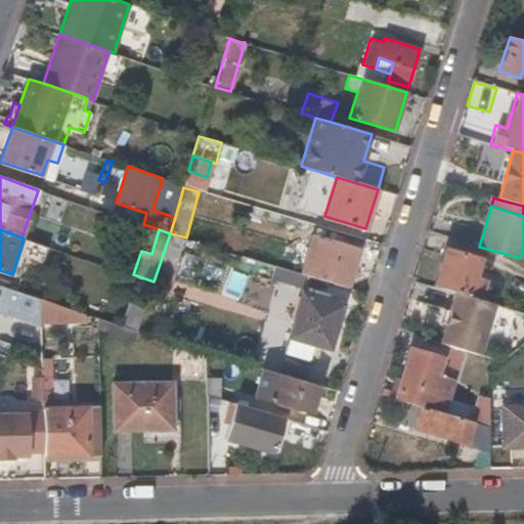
[(361,248),(311,233),(299,272),(350,288),(361,248)]
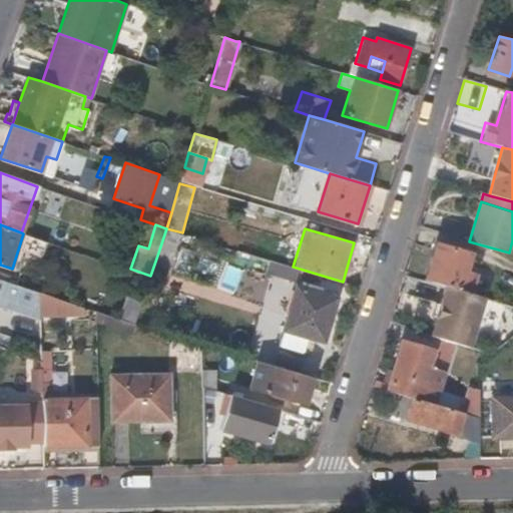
[(471,252),(435,242),(425,280),(447,286),(461,290),(471,252)]
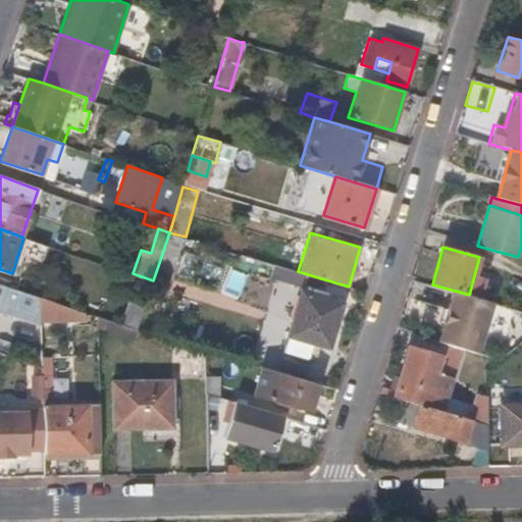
[(199,256),(184,251),(176,274),(192,279),(199,256)]
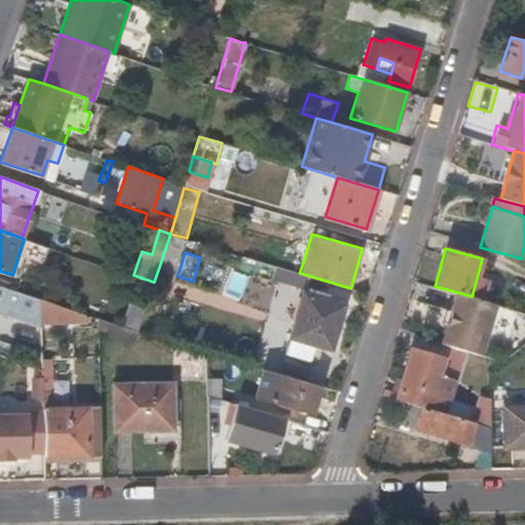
[(175,266),(161,261),(154,282),(169,286),(175,266)]
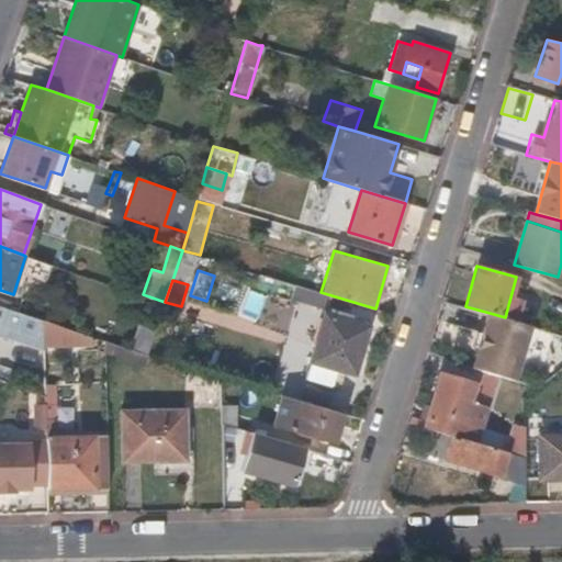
[(23,313),(8,307),(4,318),(20,324),(23,313)]
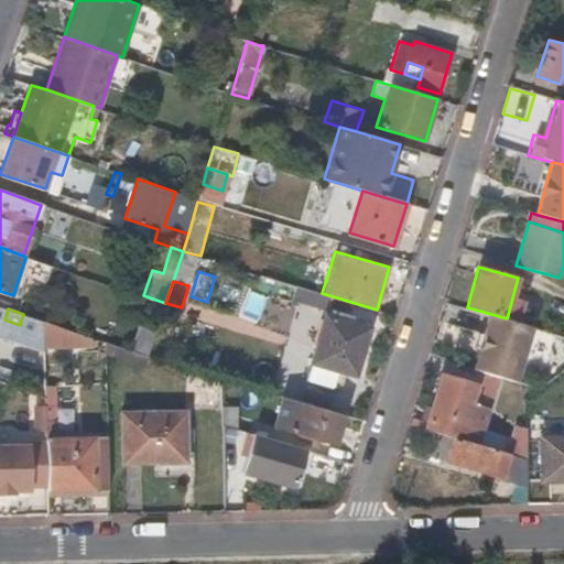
[(44,321),(23,314),(20,325),(18,332),(35,337),(34,344),(44,346),(44,321)]
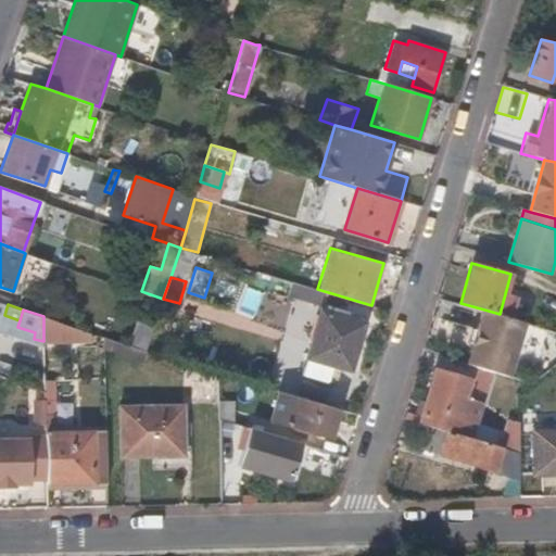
[(365,323),(320,310),(310,343),(354,356),(365,323)]
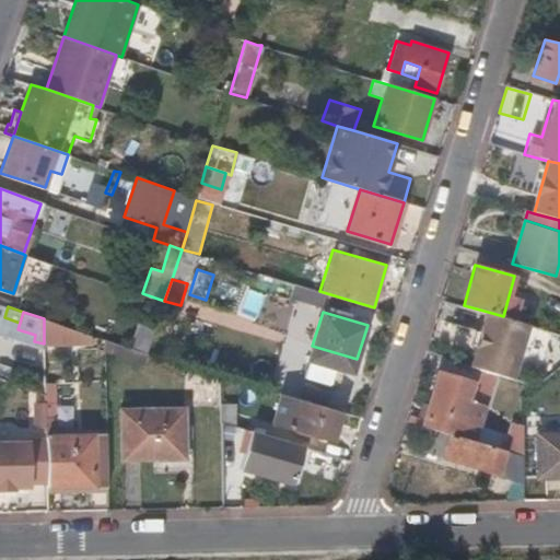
[(488,312),(481,333),(483,333),(479,348),(477,347),(471,365),(512,377),(528,324),(503,316),(488,312)]
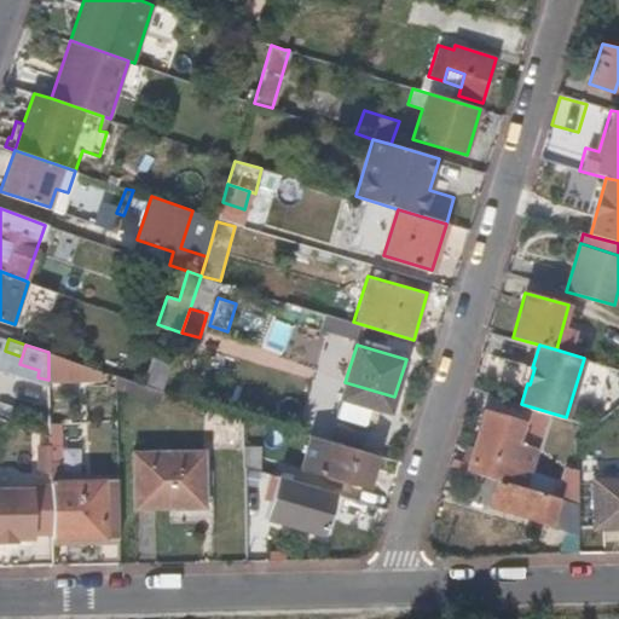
[(68,358),(48,352),(48,380),(48,381),(69,381),(68,358)]
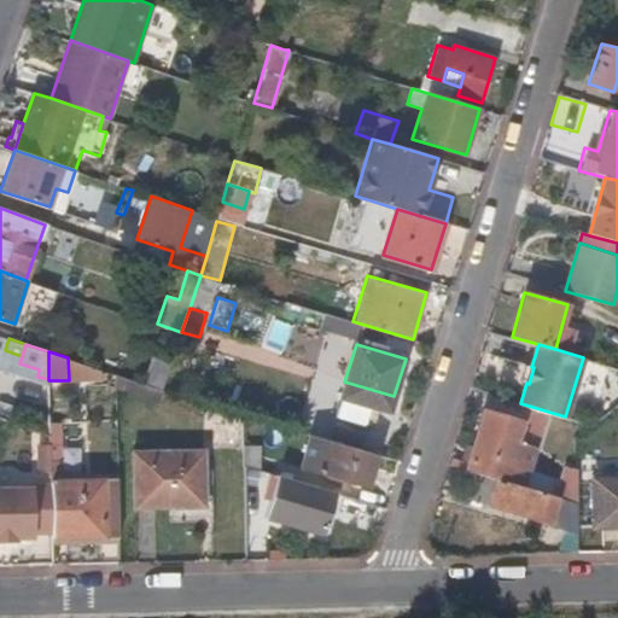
[(172,362),(152,356),(143,383),(163,390),(172,362)]
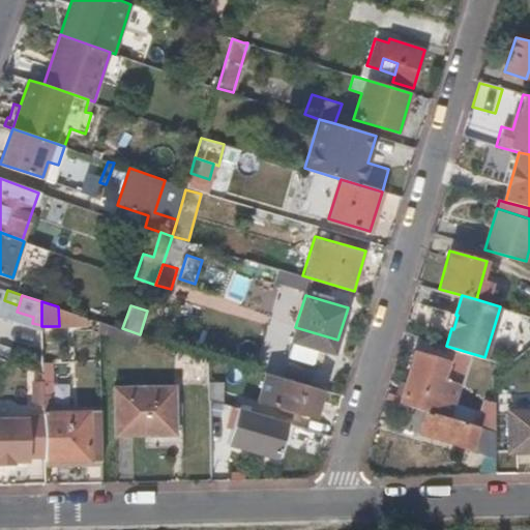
[(455,315),(451,314),(446,327),(451,328),(453,329),(458,315),(455,315)]
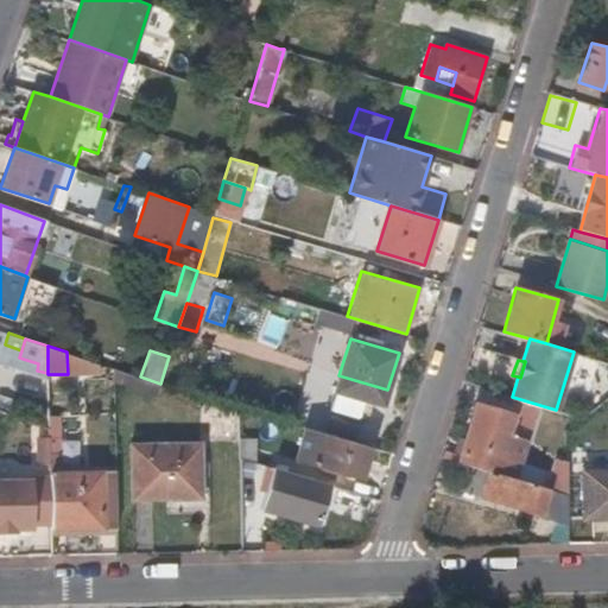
[(0,410),(10,413),(16,393),(19,393),(26,373),(0,365),(0,410)]
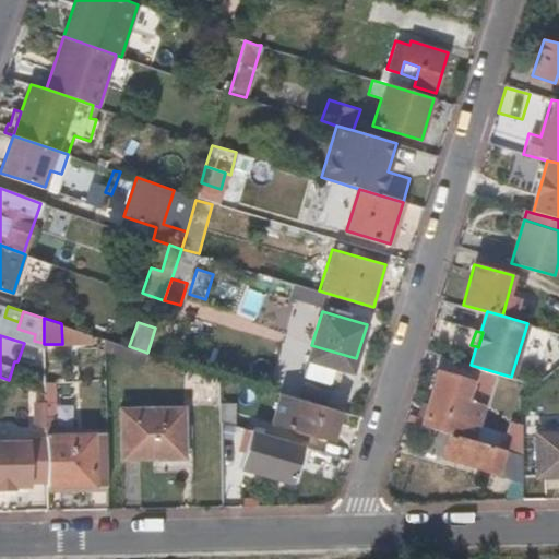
[(146,354),(104,337),(104,351),(144,365),(149,354),(146,354)]
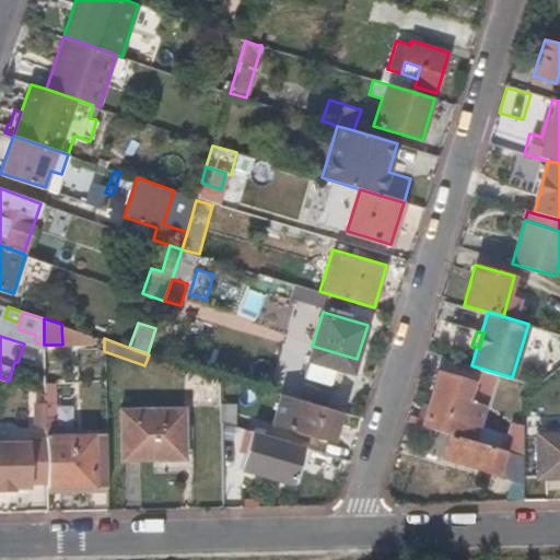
[(312,346),(308,360),(310,360),(305,377),(328,385),(334,366),(352,373),(357,359),(312,346)]
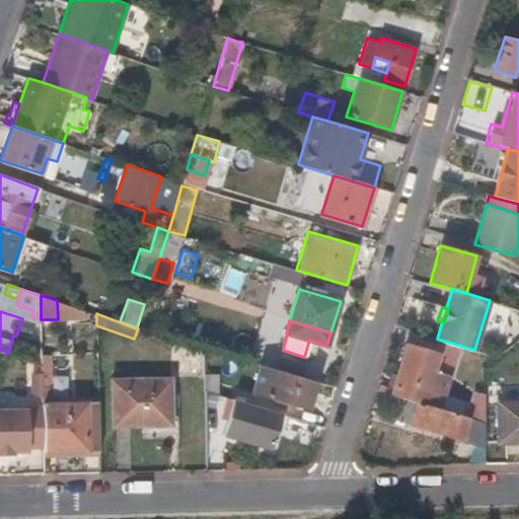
[(406,345),(405,345),(391,393),(403,397),(439,409),(448,383),(450,377),(434,372),(440,355),(438,354),(443,342),(411,331),(406,345)]
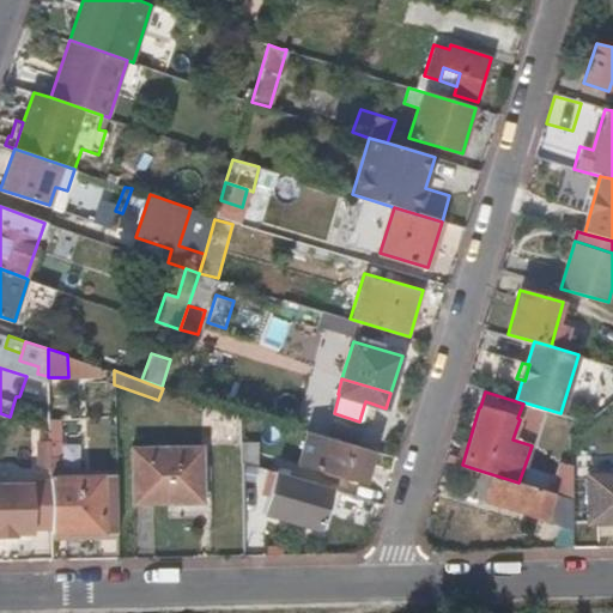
[(374,450),(307,431),(297,461),(325,471),(323,477),(344,483),(346,477),(365,483),(374,450)]
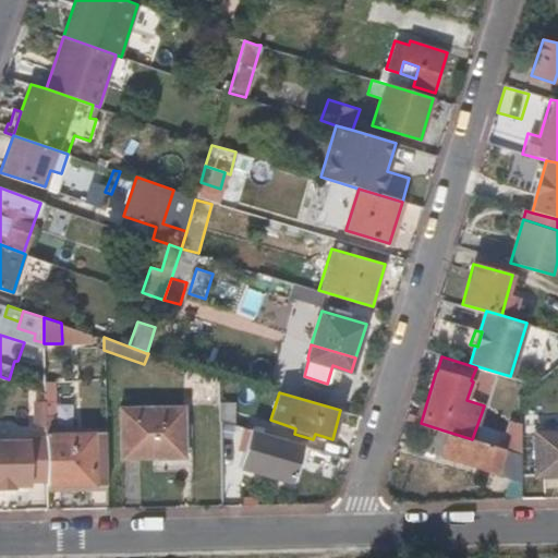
[(233,402),(219,402),(219,420),(234,424),(233,402)]
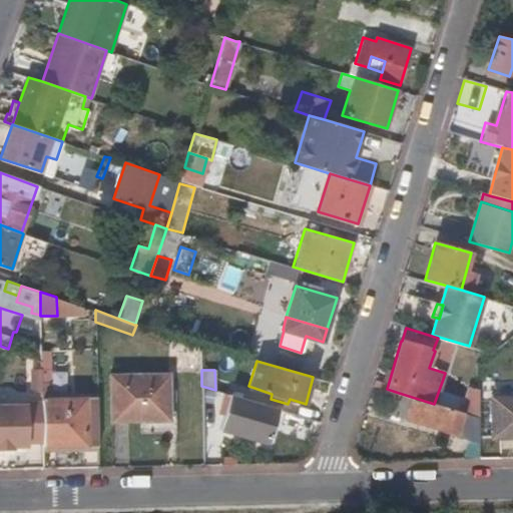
[(170,373),(109,374),(110,422),(170,420),(170,373)]
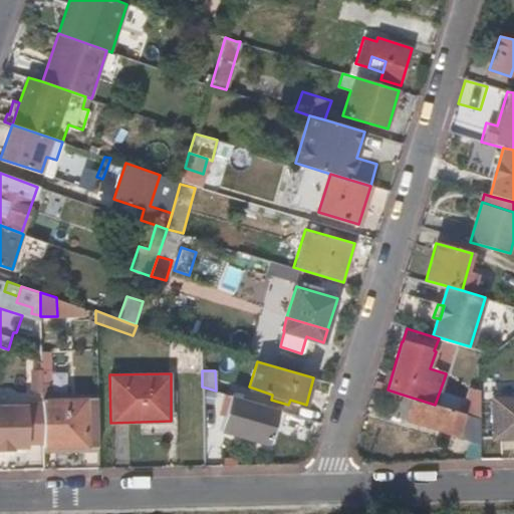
[(41,378),(42,402),(42,441),(42,447),(97,446),(96,378),(41,378)]
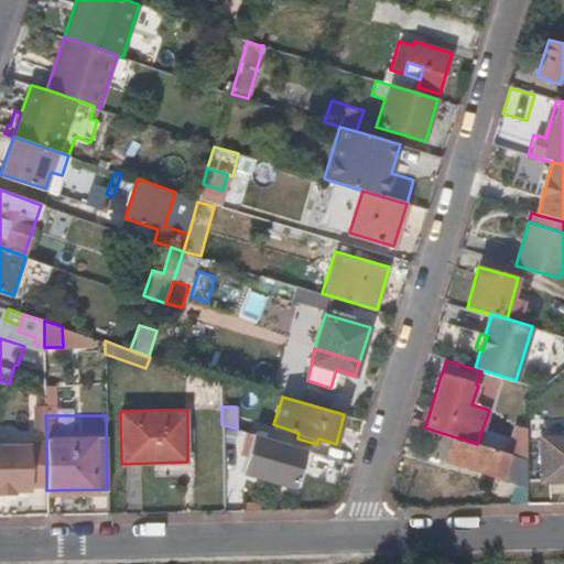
[(529,433),(487,416),(477,444),(510,454),(529,459),(529,433)]
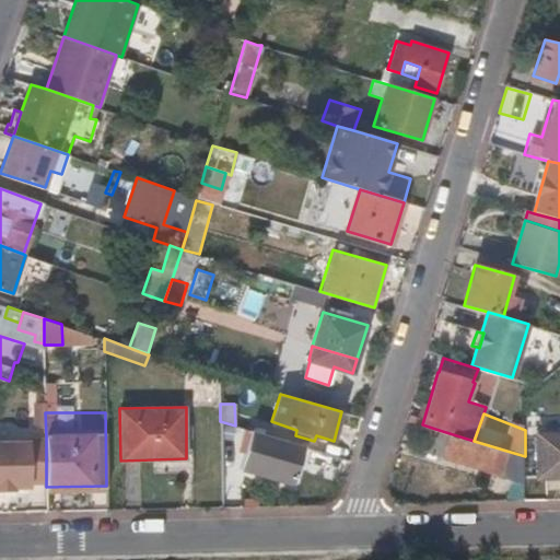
[(474,441),(435,429),(428,454),(500,475),(506,451),(474,441)]
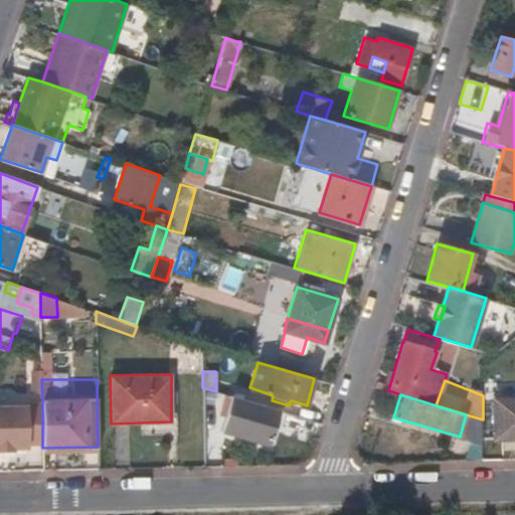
[(279,410),(231,395),(220,432),(263,444),(269,444),(279,410)]
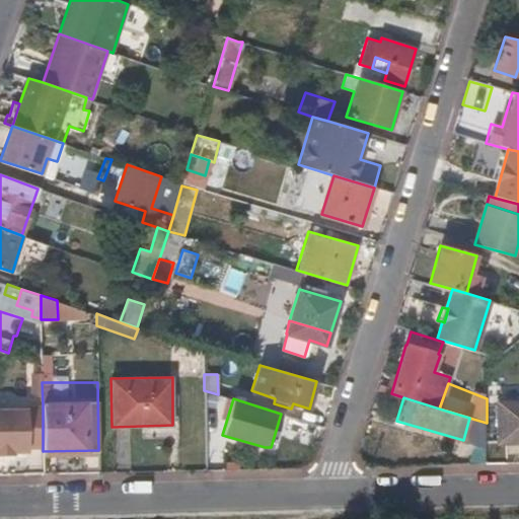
[(518,401),(498,401),(499,445),(518,444),(518,401)]
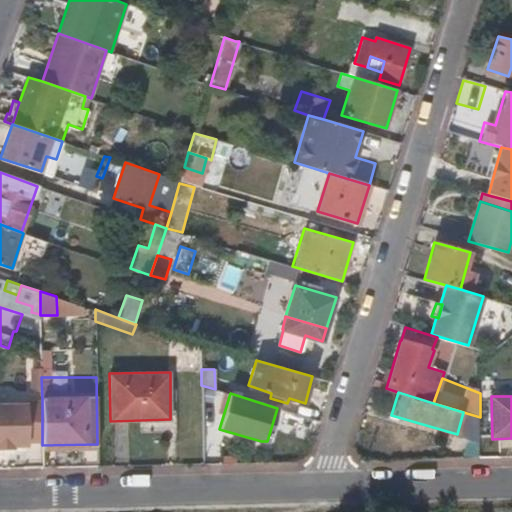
[(0,402),(0,445),(13,446),(13,443),(28,443),(28,439),(42,439),(42,400),(26,400),(26,402),(0,402)]
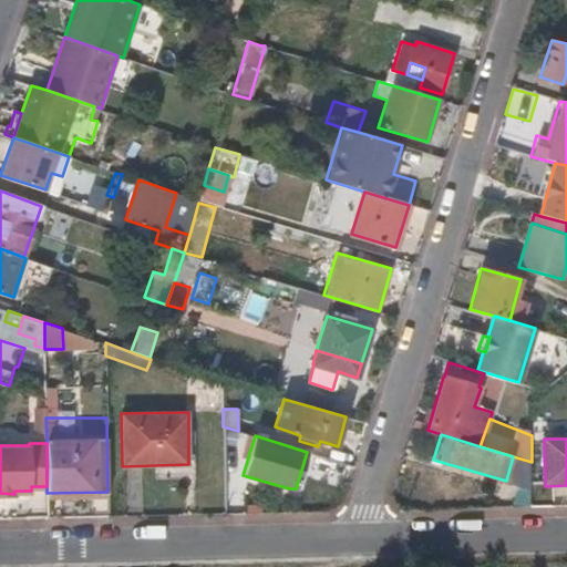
[(532,462),(513,456),(506,481),(519,485),(532,488),(532,462)]
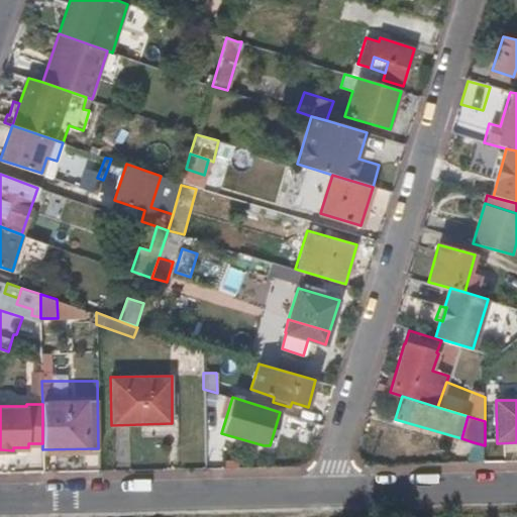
[(485,445),(474,442),(469,462),(485,461),(485,445)]
